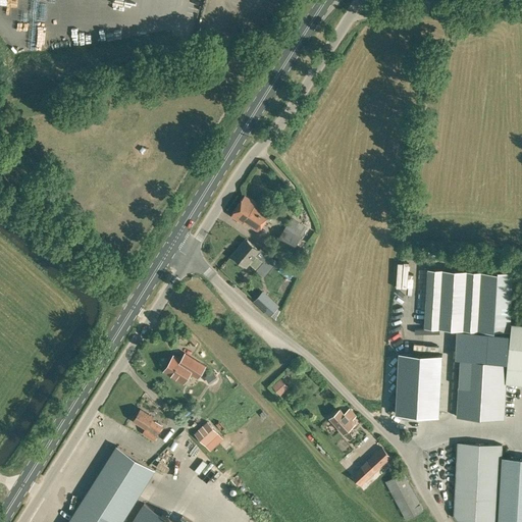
[(15,159),(24,148),(19,143),(16,140),(8,149),(11,152),(10,154),(15,159)]
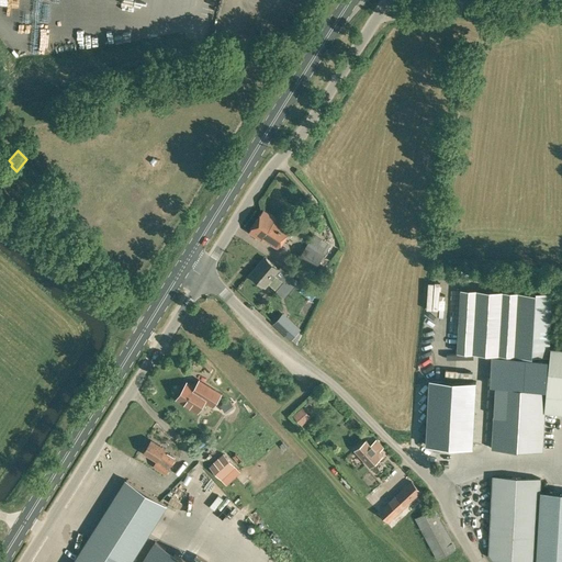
[(278,249),(291,229),(276,218),(276,217),(263,210),(249,232),(265,242),(266,240),(278,249)]
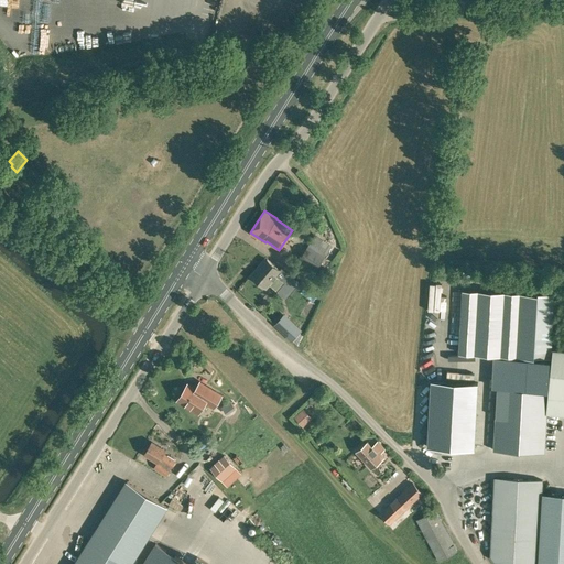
[(307,247),(294,266),(311,277),(312,277),(324,258),(307,247)]
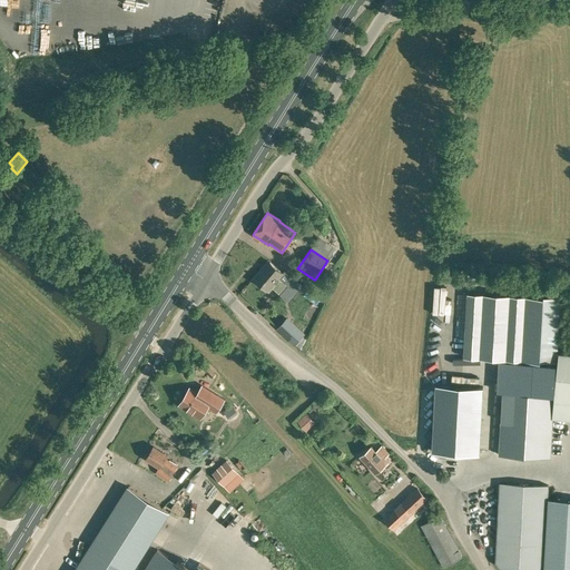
[(279,295),(288,285),(279,278),(284,274),(268,261),(254,278),(268,292),(273,287),(275,290),(274,291),(279,295)]
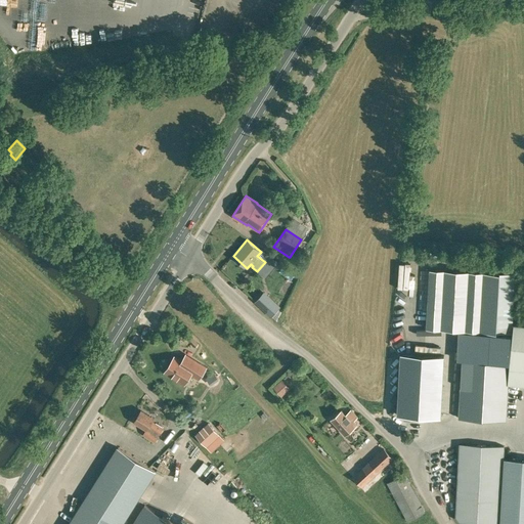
[(509,322),(513,322),(515,273),(499,273),(430,269),(426,329),(478,332),(498,333),(509,333),(509,322)]
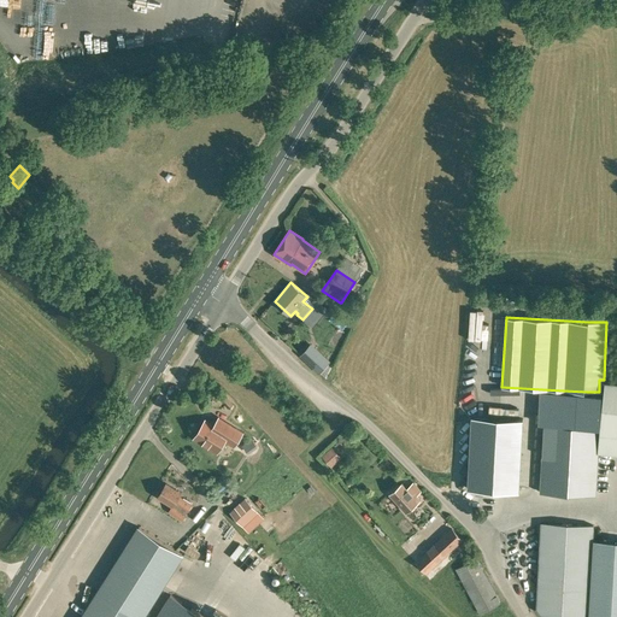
[(318,372),(322,369),(329,362),(310,344),(303,351),(300,354),(301,356),(318,372)]
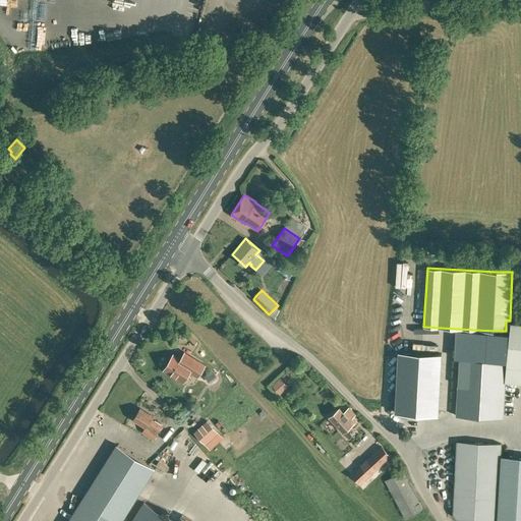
[(520,322),(510,322),(510,321),(506,321),(506,331),(509,331),(506,360),(506,383),(520,384),(520,322)]
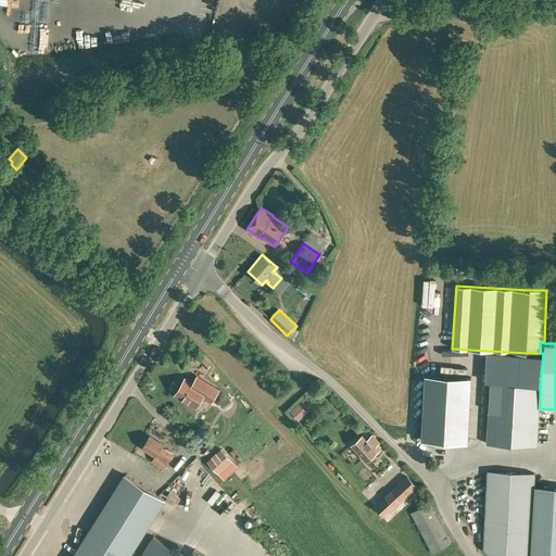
[(489,411),(487,443),(538,446),(540,408),(540,384),(541,358),(487,357),(485,382),(491,382),(496,382),(496,390),(490,390),(489,411)]
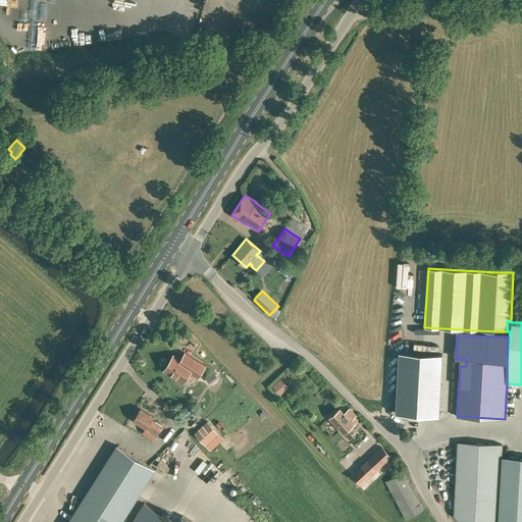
[(399,352),(396,414),(439,416),(442,354),(399,352)]
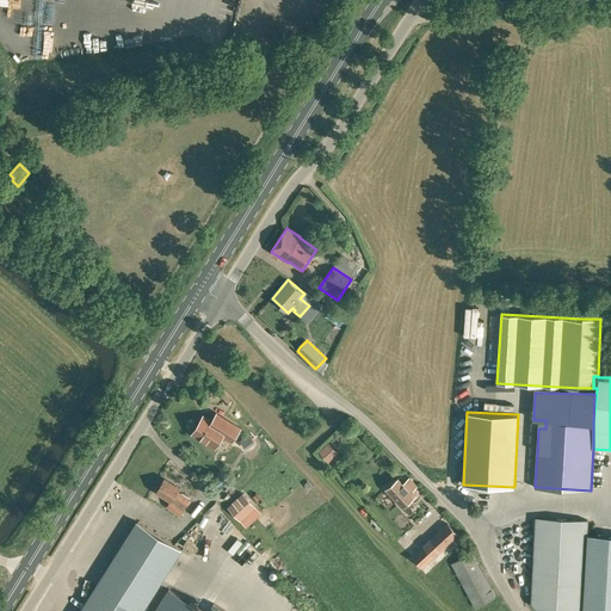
[(240,429),(228,421),(215,413),(210,421),(203,417),(193,433),(215,448),(223,436),(232,440),(240,429)]
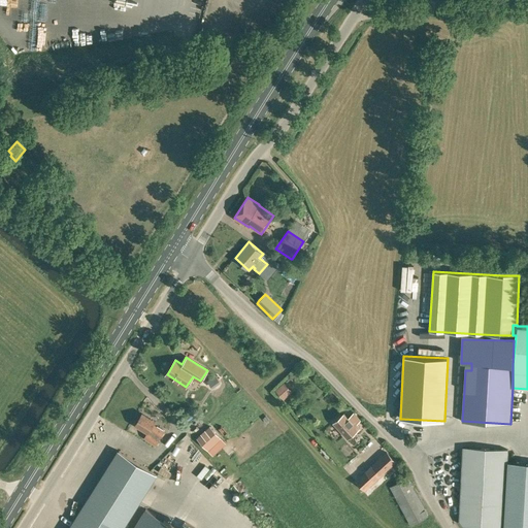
[(288,399),(298,391),(293,385),(283,393),(288,399)]
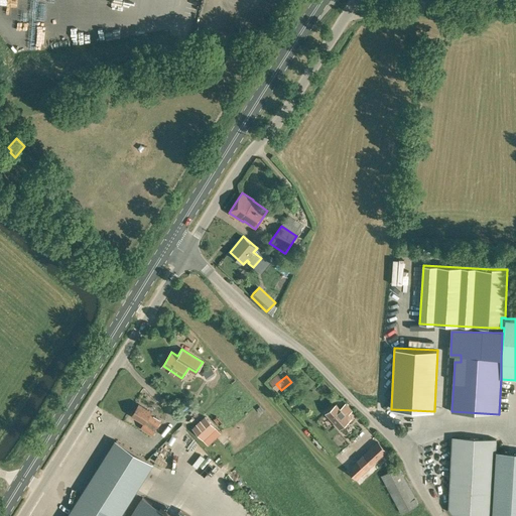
[(352,410),(346,403),(341,408),(337,404),(326,413),(340,428),(352,417),(349,414),(352,410)]
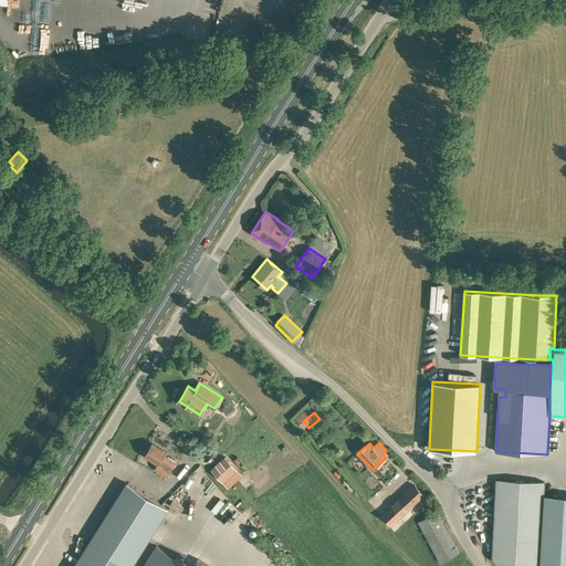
[(167,478),(177,462),(165,454),(167,452),(153,443),(145,456),(157,463),(154,469),(167,478)]
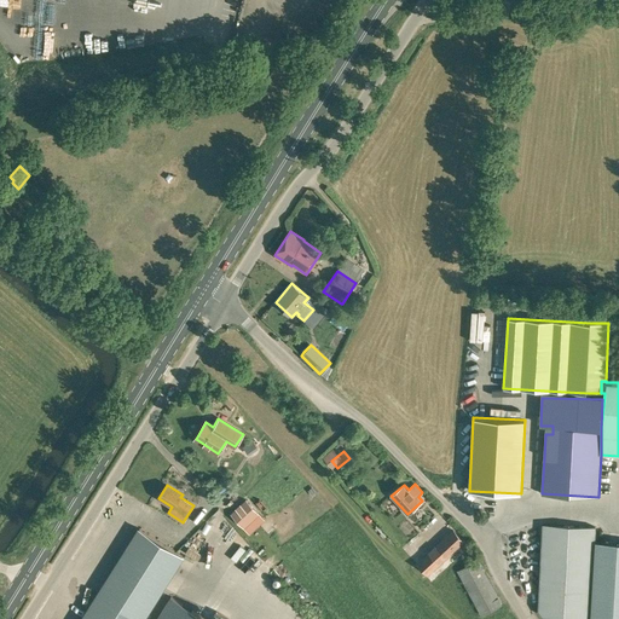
[(249,534),(265,520),(246,499),(230,514),(249,534)]
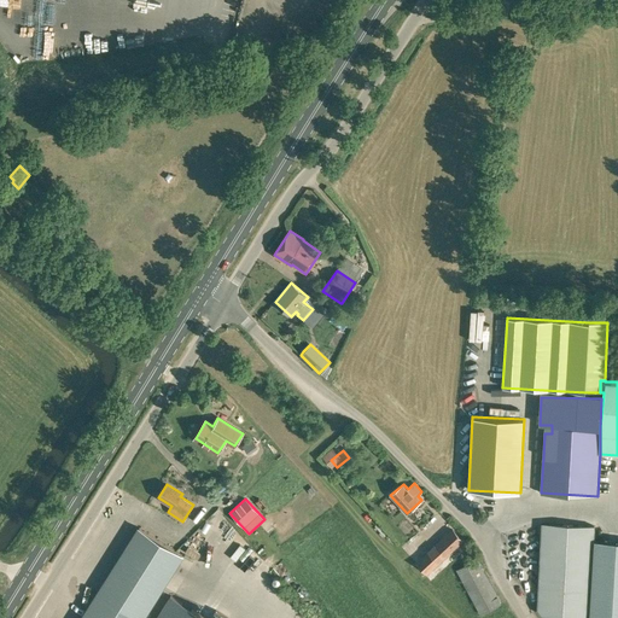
[(587,617),(593,526),(542,523),(537,608),(542,616),(564,617),(563,617),(587,617)]
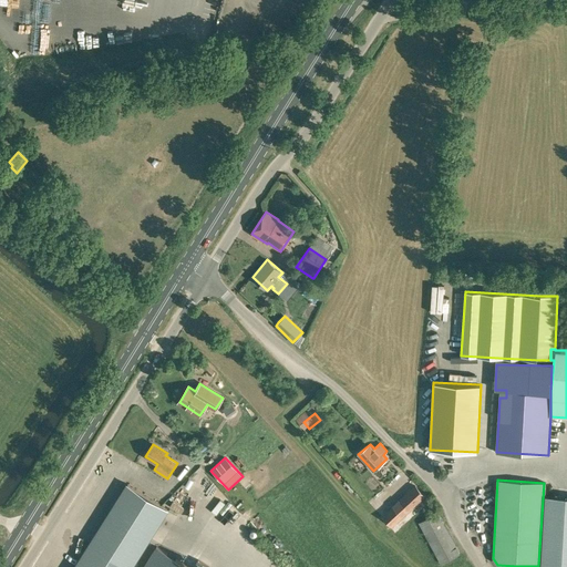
[(207,492),(213,496),(220,485),(215,482),(207,492)]
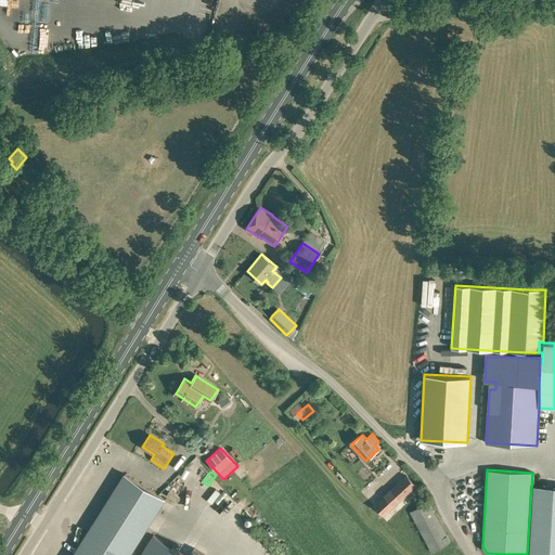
[(128,554),(165,498),(125,473),(73,554),(128,554)]
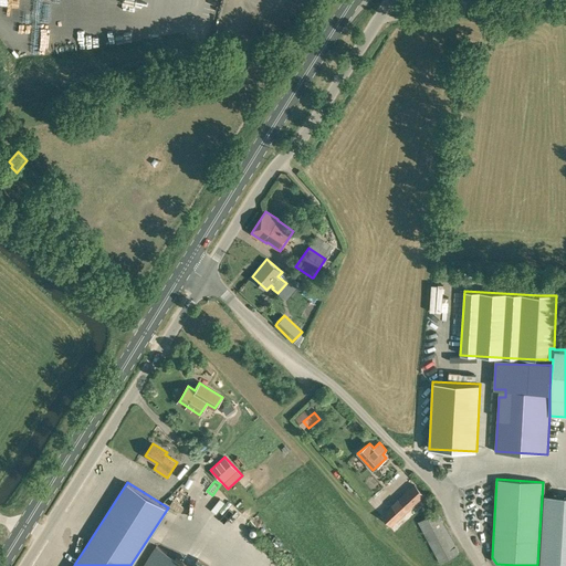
[(565,565),(565,495),(544,494),(545,482),(543,482),(537,565),(565,565)]
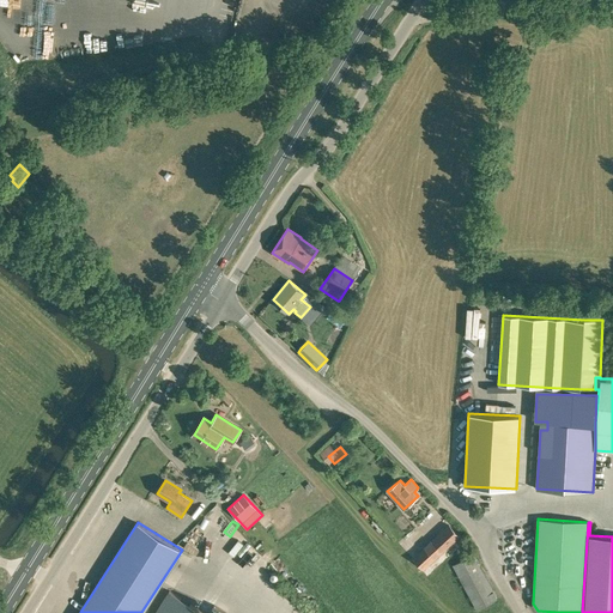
[(432,541),(413,558),(423,569),(442,552),(459,536),(449,526),(432,541)]
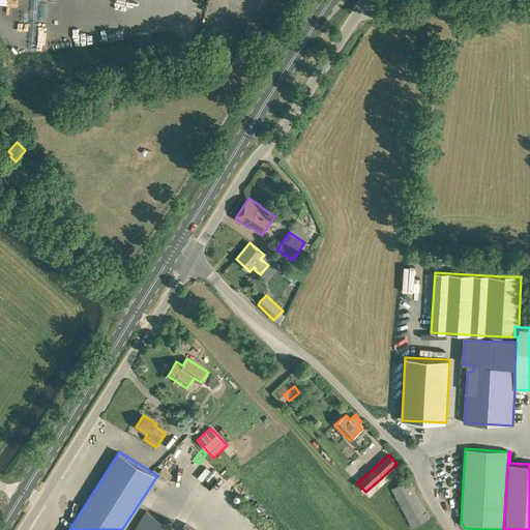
[(9,460),(2,468),(8,473),(16,465),(9,460)]
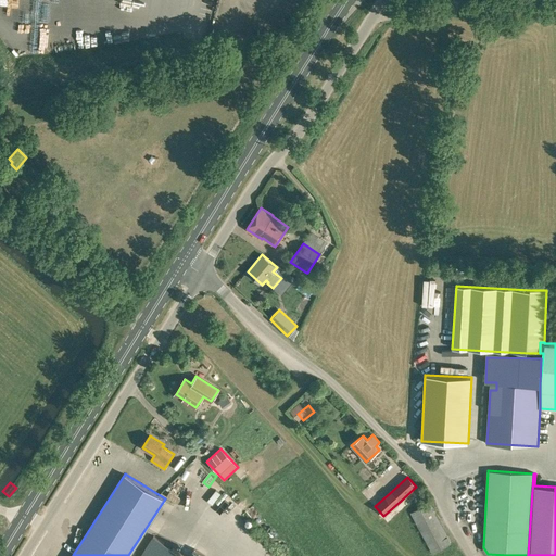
[(431,502),(413,513),(434,552),(454,541),(431,502)]
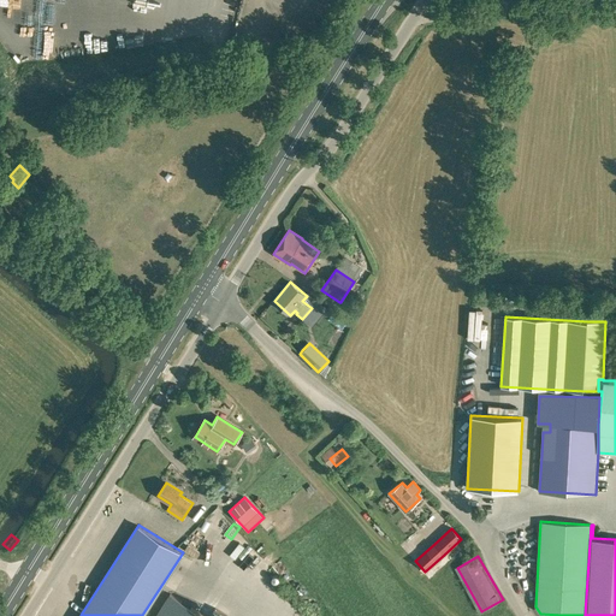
[(227,615),(221,611),(217,615),(205,615),(170,593),(155,615),(227,615)]
